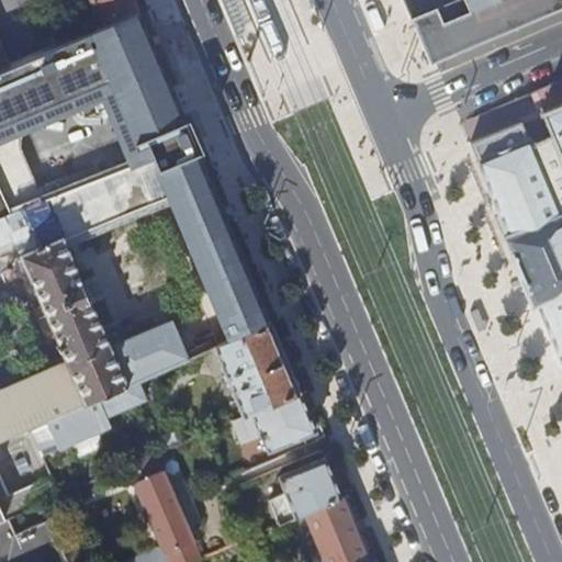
[(91,0),(102,25),(136,10),(132,0),(91,0)]
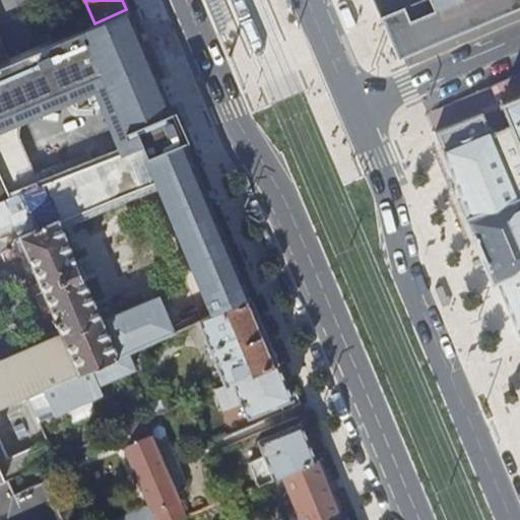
[(407,56),(519,7),(519,0),(430,0),(435,11),(409,22),(404,8),(381,18),(392,43),(398,60),(407,56)]
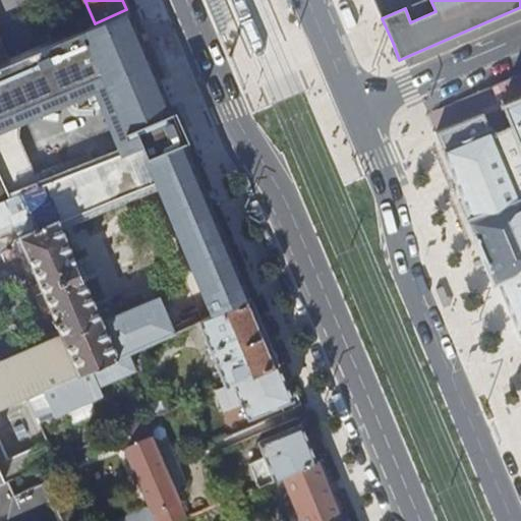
[(471,220),(467,222),(494,285),(498,283),(520,337),(520,74),(428,115),(471,220)]
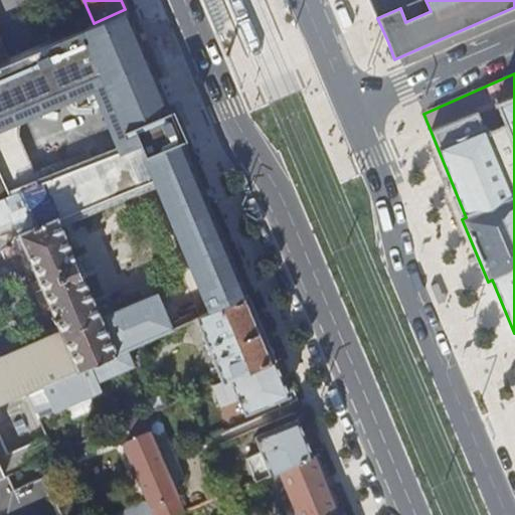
[(147,163),(210,313),(246,297),(176,130),(139,145),(147,163)]
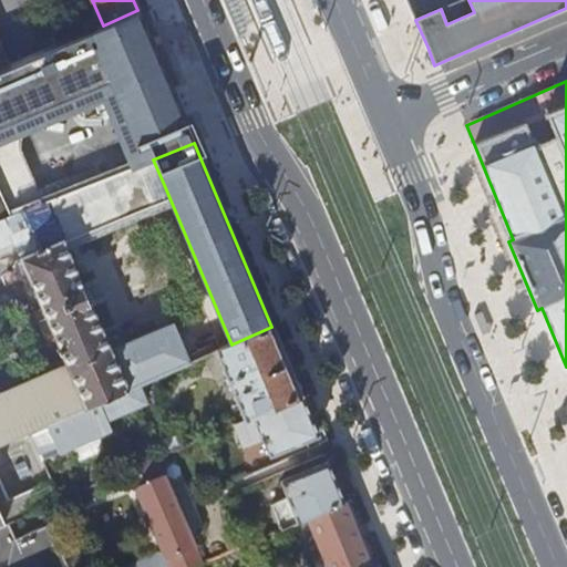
[(145,163),(153,183),(162,179),(153,160),(145,163)]
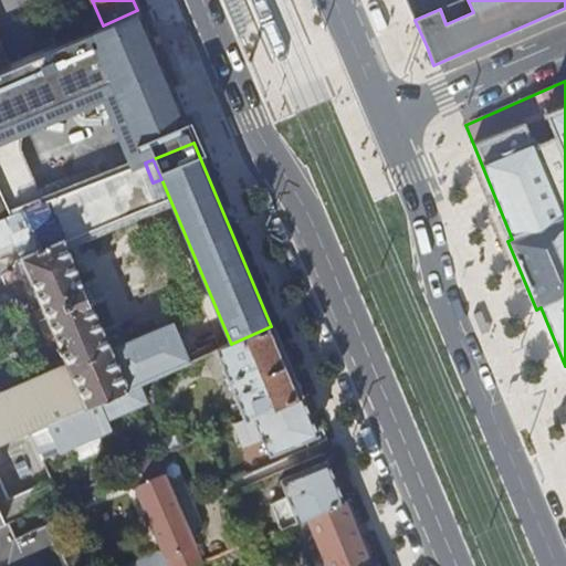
[(0,248),(16,242),(67,365),(86,407),(137,385),(199,358),(186,327),(175,331),(173,323),(126,341),(118,323),(106,327),(104,322),(98,324),(63,242),(154,205),(146,186),(153,182),(145,163),(9,217),(0,219),(0,248)]
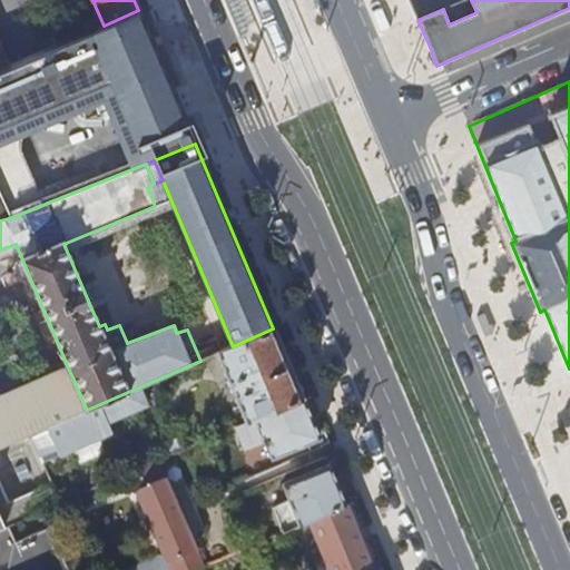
[(217,353),(246,423),(303,400),(273,328),(233,346),(217,353)]
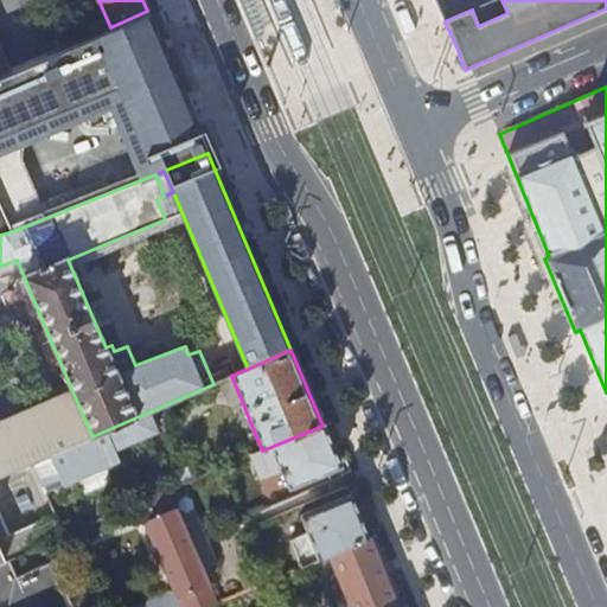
[(59,403),(76,443),(93,436),(72,391),(1,422),(2,427),(59,403)]
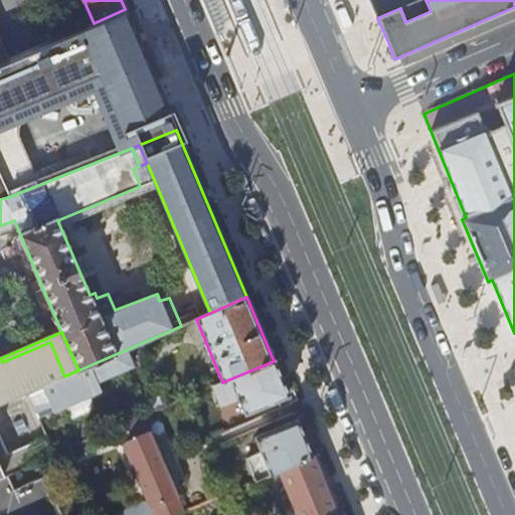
[(0,358),(0,404),(28,392),(48,383),(64,376),(50,342),(2,362),(1,358),(0,358)]
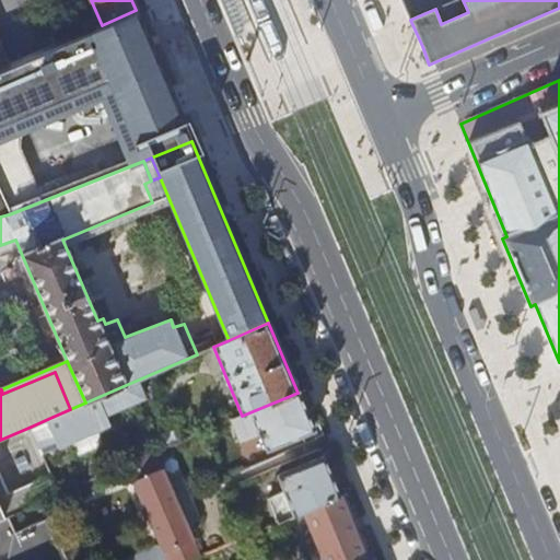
[(136,381),(85,403),(70,409),(53,417),(31,427),(0,440),(0,520),(11,515),(59,493),(39,447),(55,441),(57,446),(109,424),(105,415),(143,398),(136,381)]
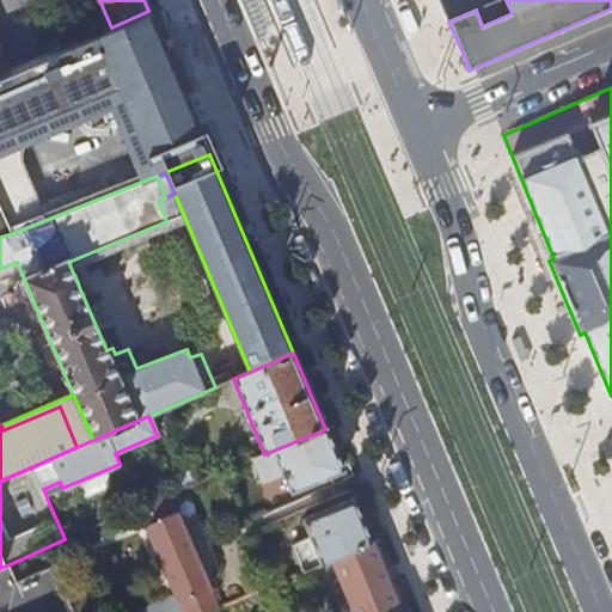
[(264,454),(254,459),(261,478),(279,471),(282,477),(285,476),(292,494),(343,472),(325,429),(264,454)]
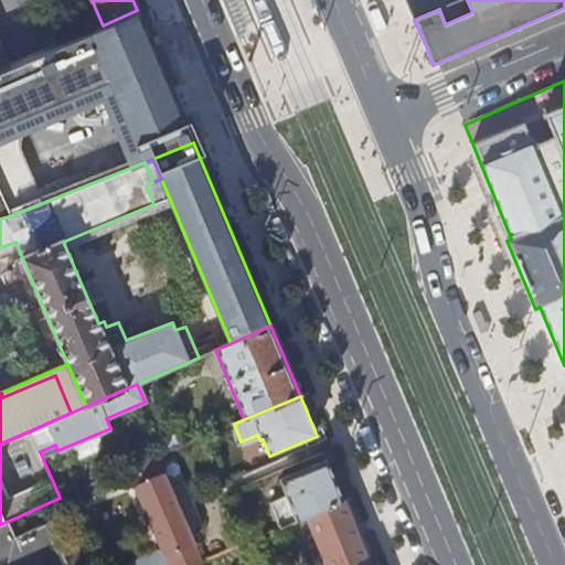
[(162,455),(157,457),(159,461),(173,456),(171,450),(162,455)]
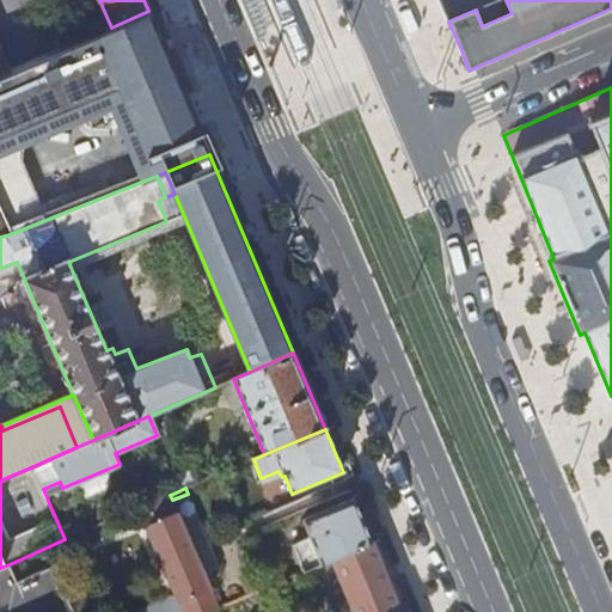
[(142,516),(176,597),(139,611),(210,611),(219,609),(204,576),(185,530),(172,500),(170,495),(146,505),(139,508),(142,516)]
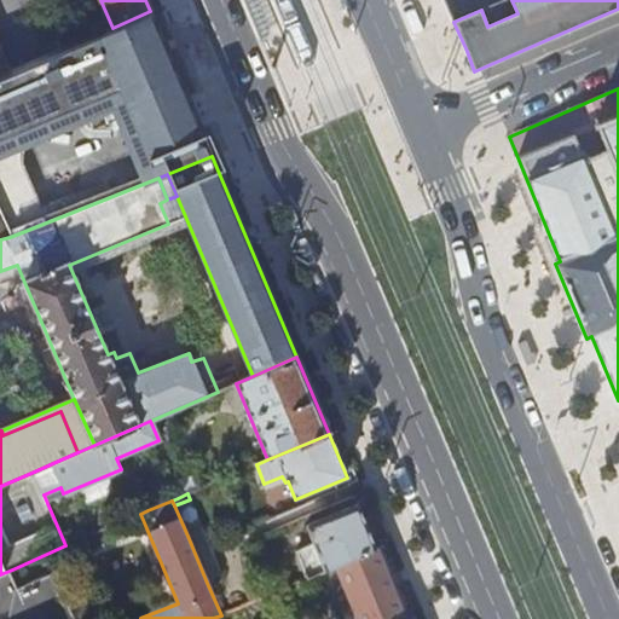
[(308,527),(316,544),(298,553),(308,579),(339,566),(377,550),(359,505),(308,527)]
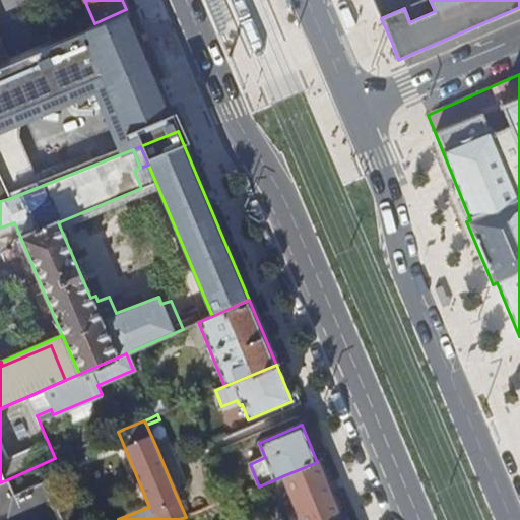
[(98,440),(101,447),(121,439),(118,432),(116,432),(98,440)]
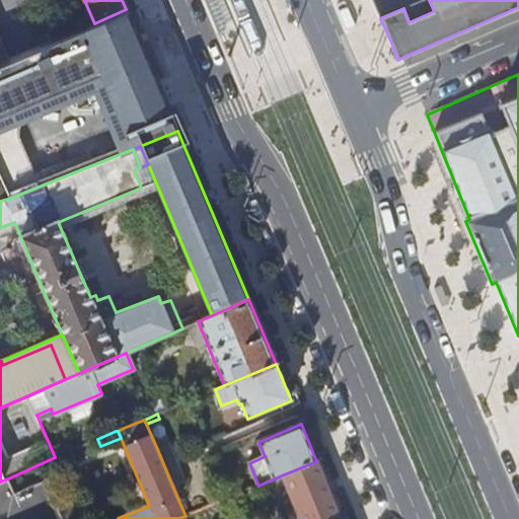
[(157,449),(173,489),(187,484),(169,444),(157,449)]
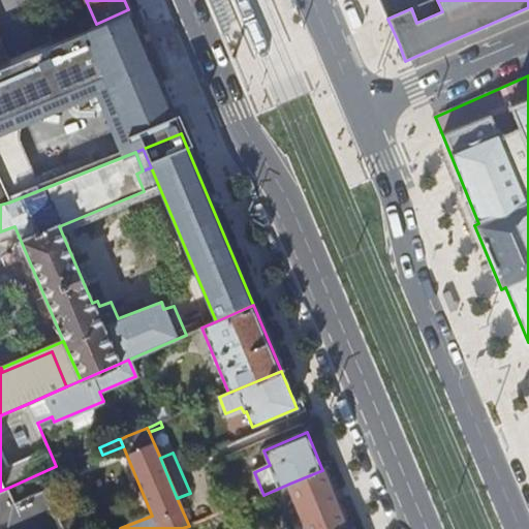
[(289,484),(308,528),(347,528),(322,470),(289,484)]
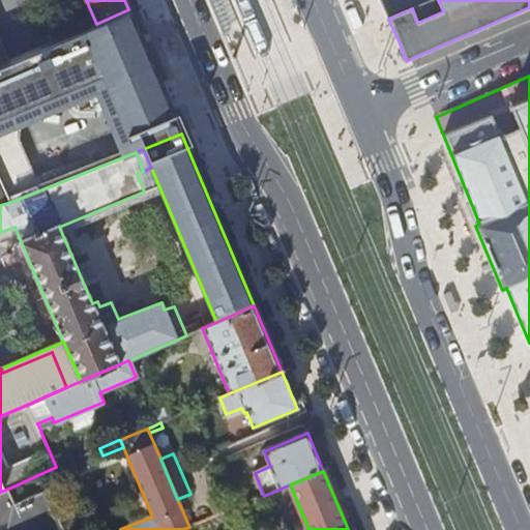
[(0,529),(65,529),(59,513),(51,512),(53,500),(49,490),(17,503),(10,488),(0,492),(0,529)]
